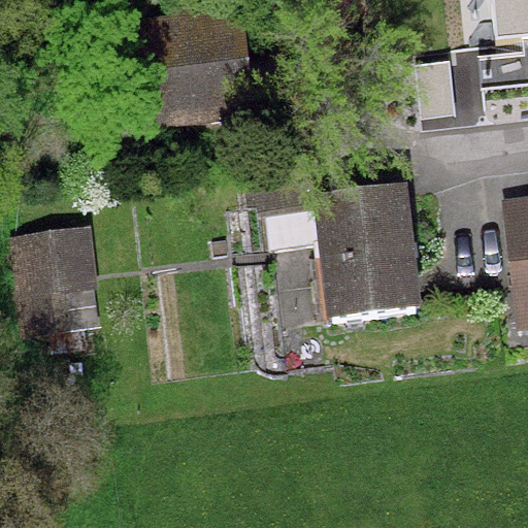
[(527,0),(489,0),(494,39),(521,36),(527,34),(527,0)]
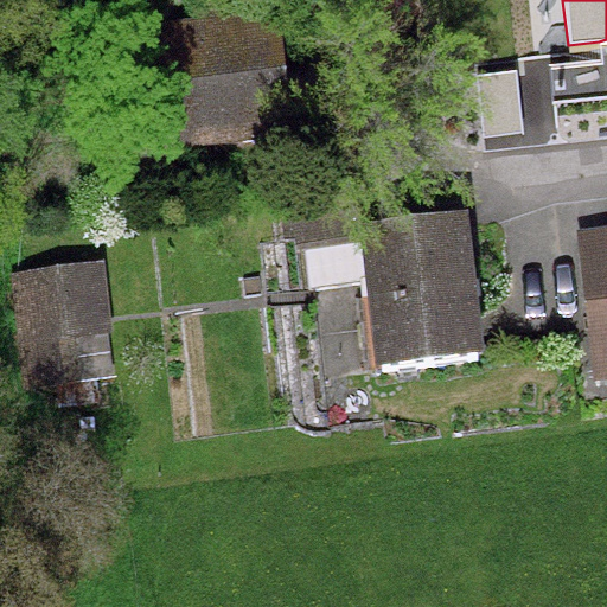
[(281,8),(114,21),(125,149),(292,136),(281,8)]
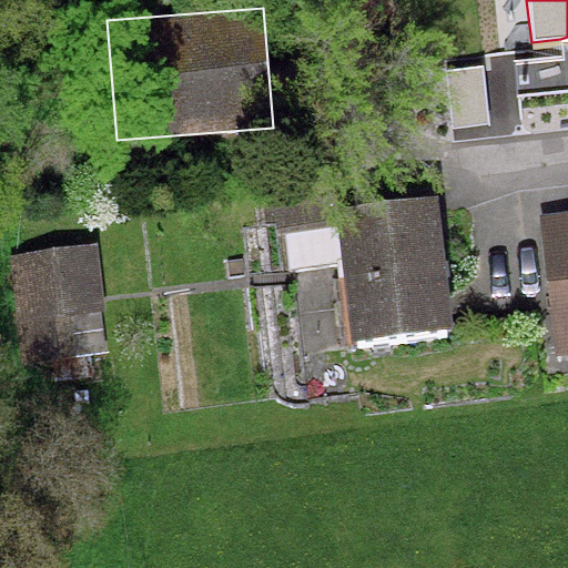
[(567,37),(560,39),(563,56),(515,61),(519,97),(567,91),(567,37)]
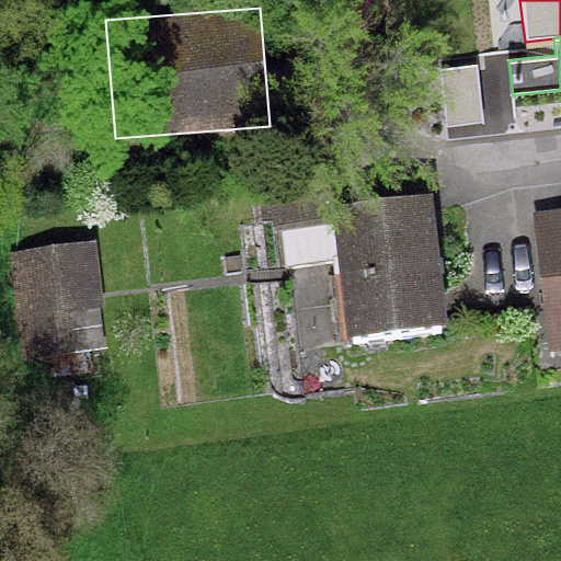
[(478,65),(438,69),(446,127),(485,123),(478,65)]
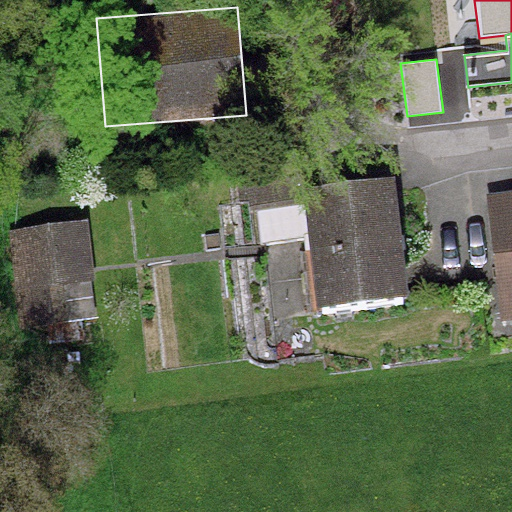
[(395,177),(305,186),(304,178),(236,185),(242,244),(310,236),(318,306),(408,296),(395,177)]
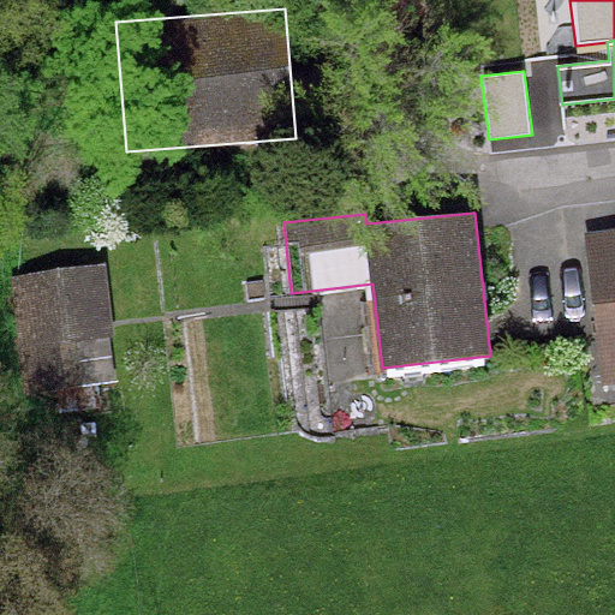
[(614,227),(584,232),(602,383),(614,381),(614,227)]
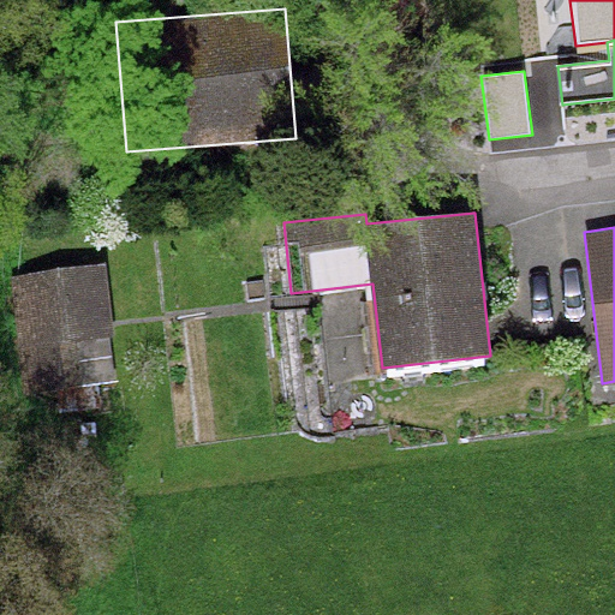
[(106,262),(11,275),(27,392),(82,384),(76,340),(115,334),(106,262)]
